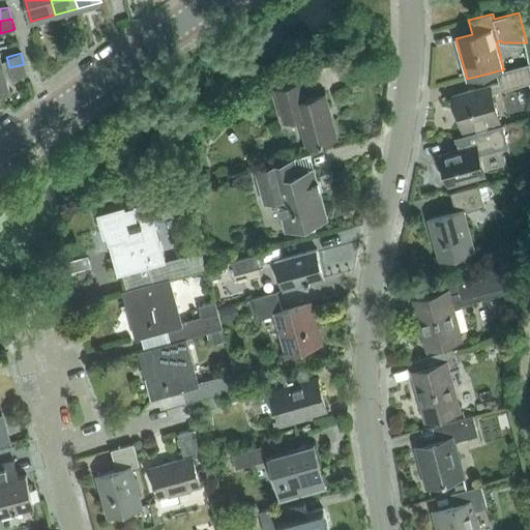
[(9,67),(12,79),(27,75),(24,64),(9,67)]
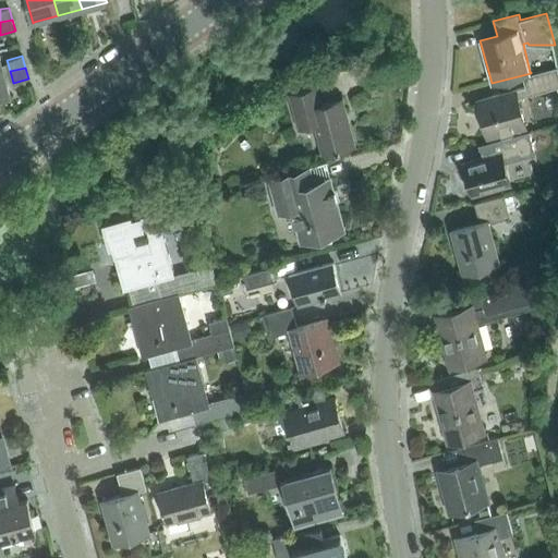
[(516,89),(477,100),(488,137),(525,126),(518,98),(557,86),(557,71),(557,68),(523,76),(526,87),(516,91),(516,89)]
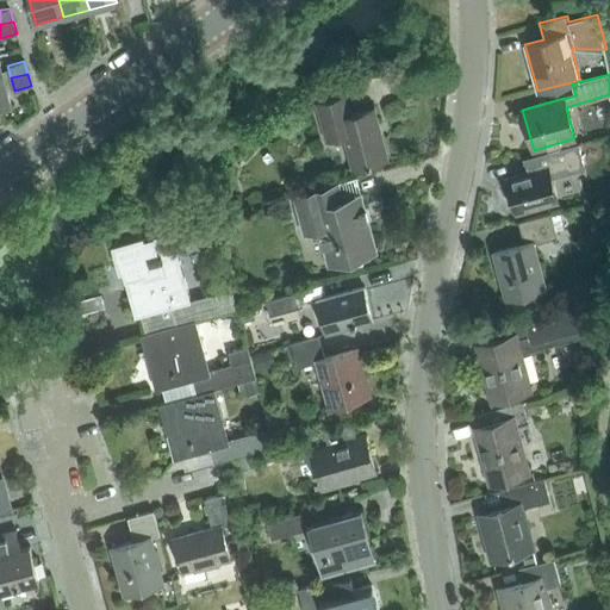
[(4,80),(0,80),(0,110),(12,107),(4,80)]
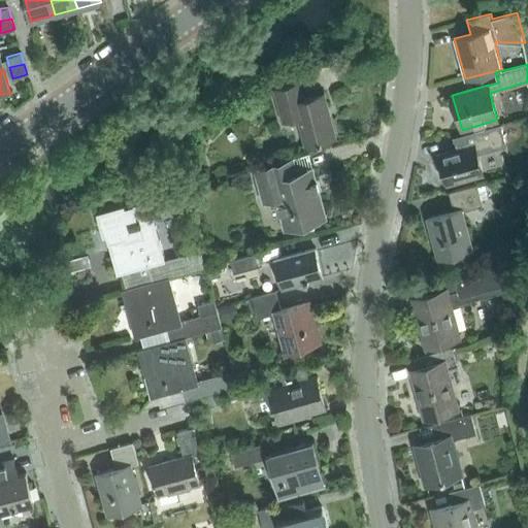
[(306,144),(333,137),(322,94),(303,99),(299,83),(273,90),(283,122),(299,118),(306,144)]
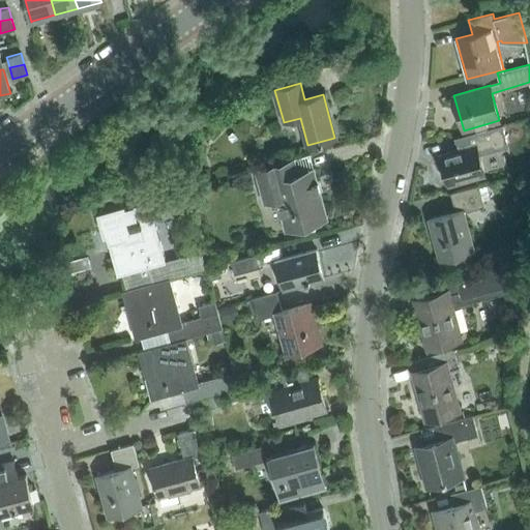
[(469,146),(440,154),(448,184),(484,175),(479,154),(508,147),(502,124),(465,135),(469,146)]
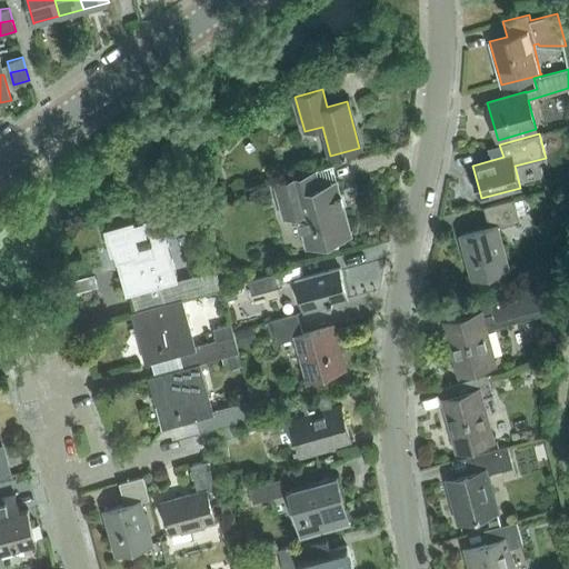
[(350,233),(337,183),(336,182),(319,187),(315,170),(275,181),(279,196),(282,198),(280,201),(285,218),(299,213),(307,246),(350,233)]
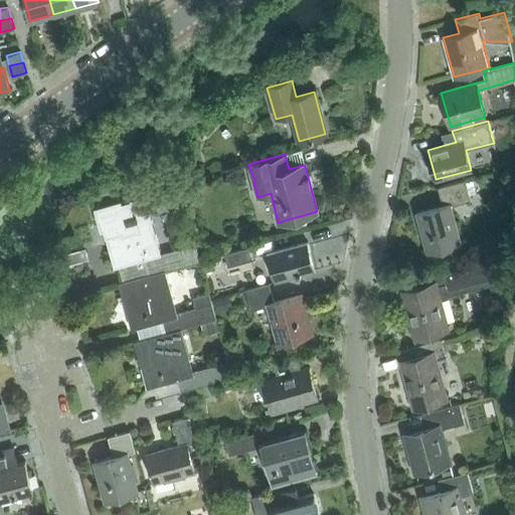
[(159,165),(163,177),(175,174),(171,161),(159,165)]
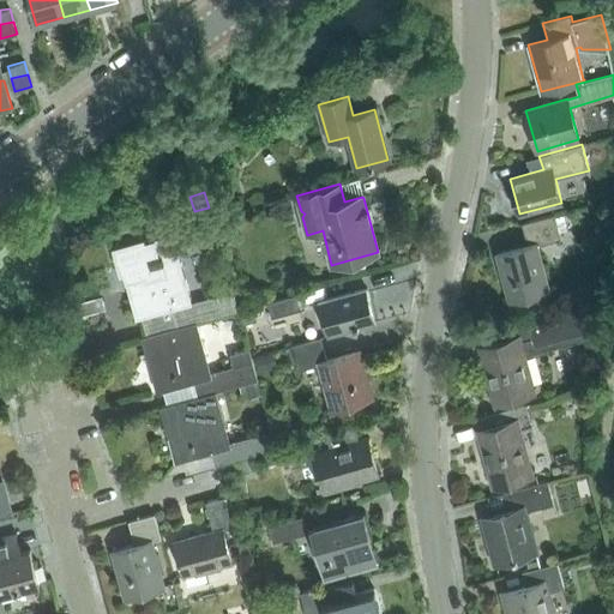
[(554,215),(522,223),(528,245),(495,253),(509,300),(549,289),(537,245),(561,239),(554,215)]
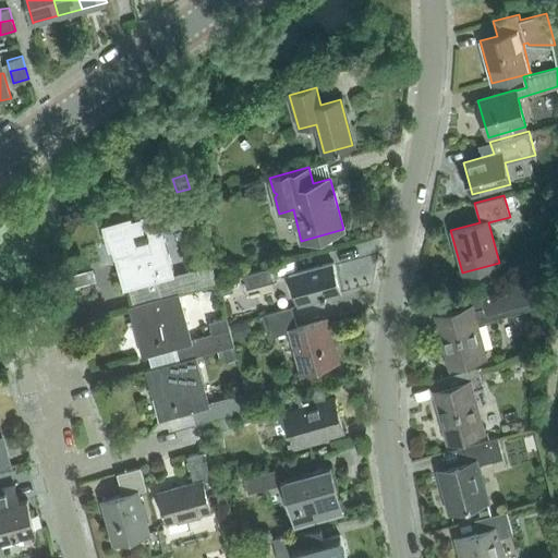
[(157,211),(106,226),(123,289),(129,287),(133,304),(161,296),(179,291),(179,292),(217,281),(211,264),(174,274),(161,229),(157,211)]
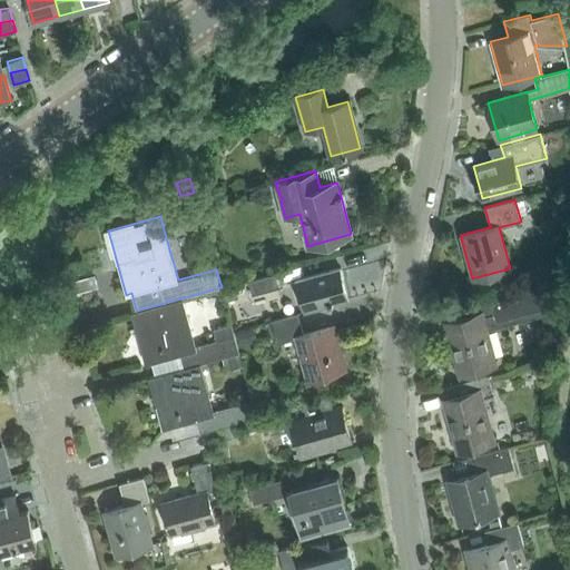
[(296,279),(304,310),(350,297),(341,267),(296,279)]
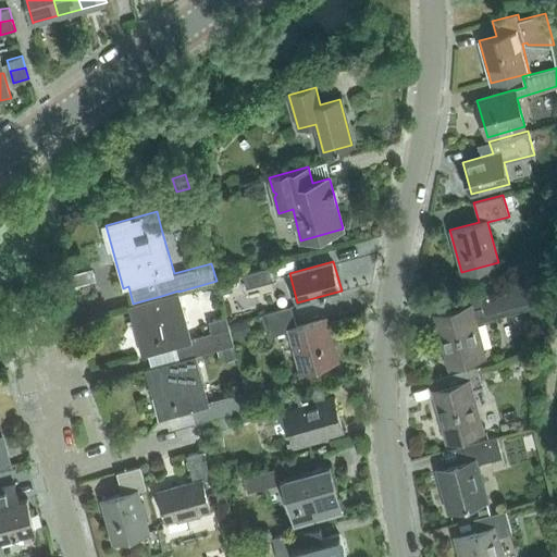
[(277,280),(273,265),(243,274),(247,288),(277,280)]
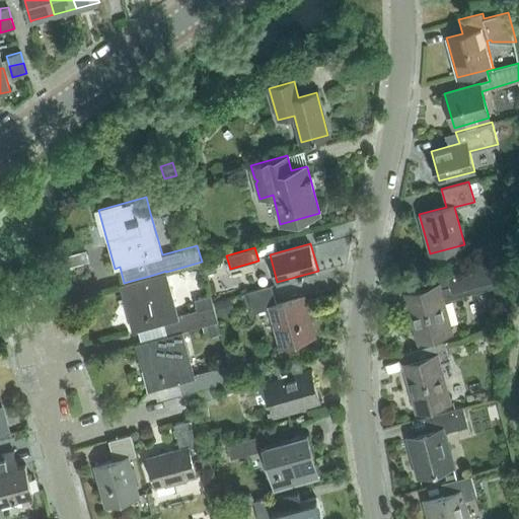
[(409,281),(413,295),(403,297),(415,338),(451,327),(440,289),(450,286),(452,292),(497,280),(492,258),(409,281)]
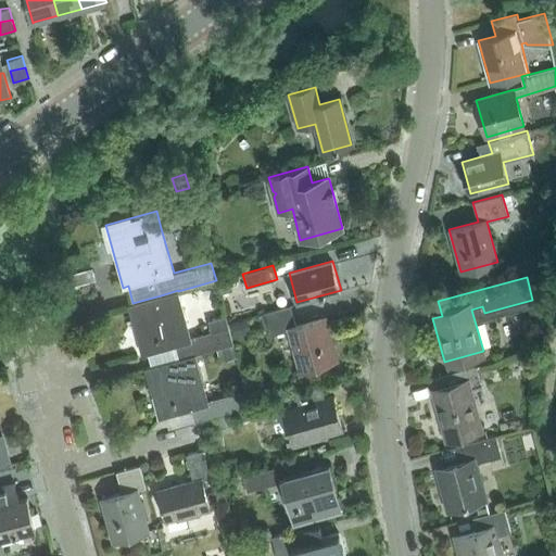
[(230,278),(218,281),(220,293),(229,291),(231,286),(230,278)]
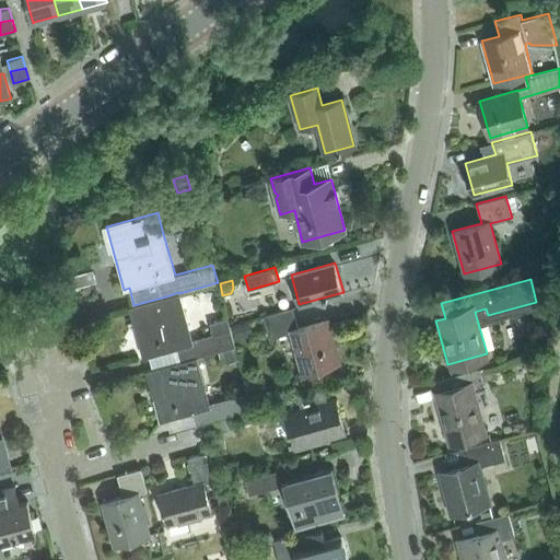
[(129,306),(137,335),(142,358),(176,348),(179,361),(197,357),(218,351),(235,346),(231,329),(228,318),(210,324),(212,334),(193,339),(179,293),(179,292),(162,298),(133,305),(129,306)]
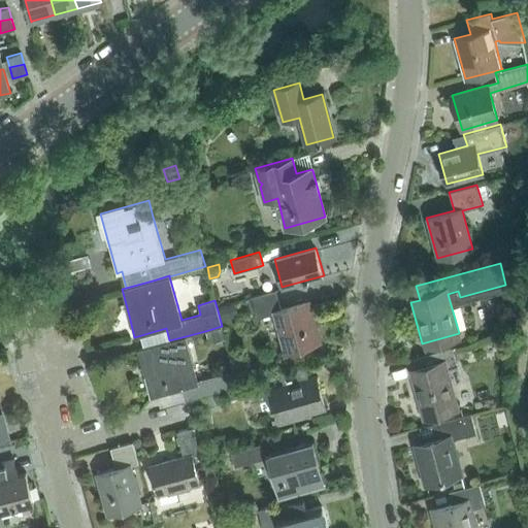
[(276,290),(248,298),(254,319),(274,314),(285,352),(320,341),(309,301),(281,309),(276,290)]
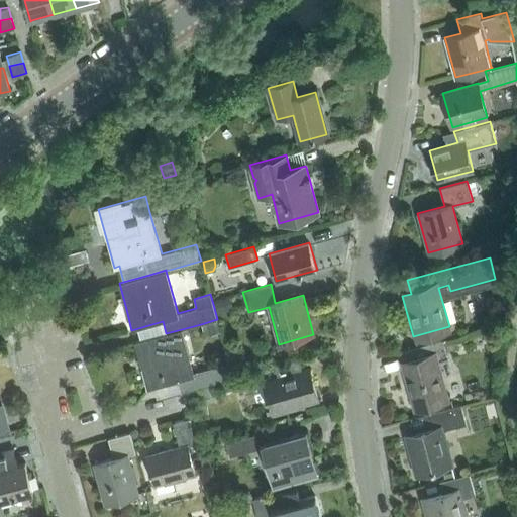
[(230,297),(214,302),(218,315),(234,309),(230,297)]
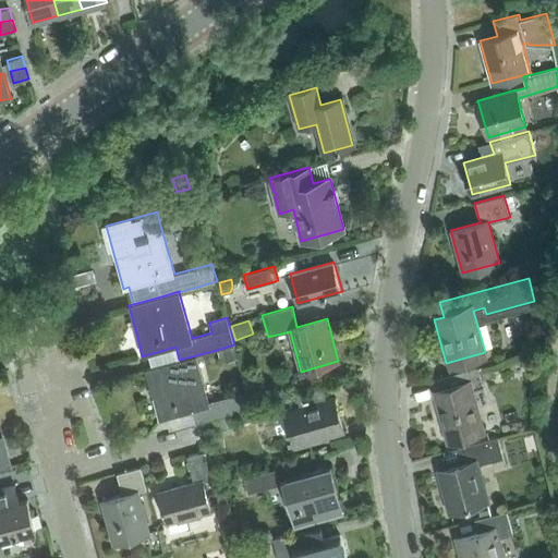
[(234,344),(217,350),(220,363),(238,359),(234,344)]
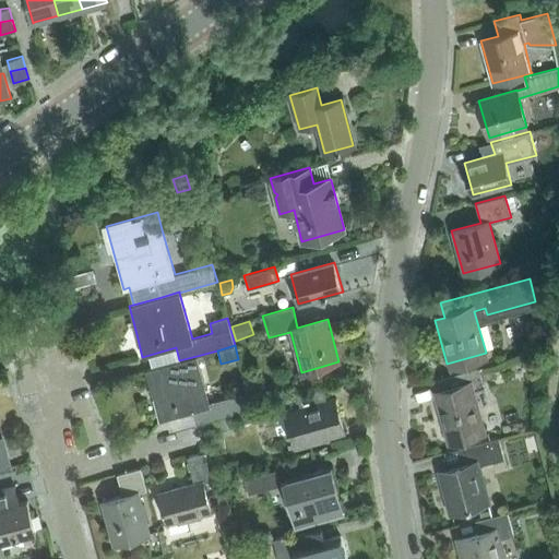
[(146,369),(153,396),(159,420),(193,411),(197,424),(252,408),(247,392),(210,402),(197,356),(179,360),(146,369)]
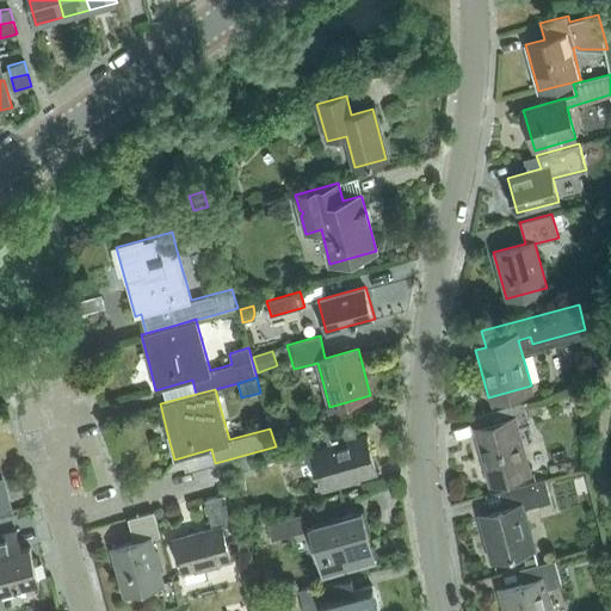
[(528,420),(523,402),(479,414),(483,431),(473,433),(486,481),(528,469),(516,424),(528,420)]
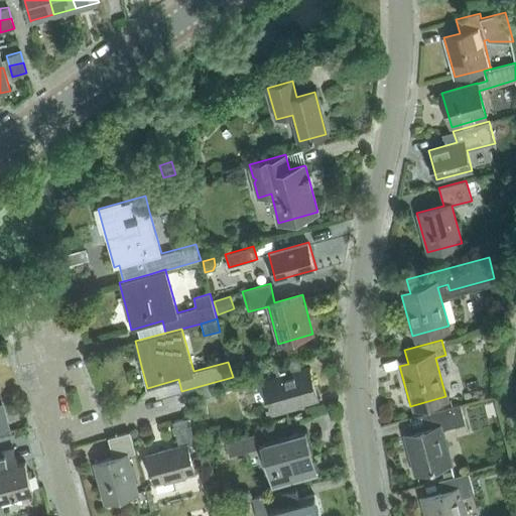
[(317,399),(317,396),(313,385),(309,368),(301,370),(300,367),(298,361),(298,358),(274,365),(278,377),(262,381),(263,382),(250,386),(255,404),(268,401),(272,414),(295,408),(294,406),(317,399)]
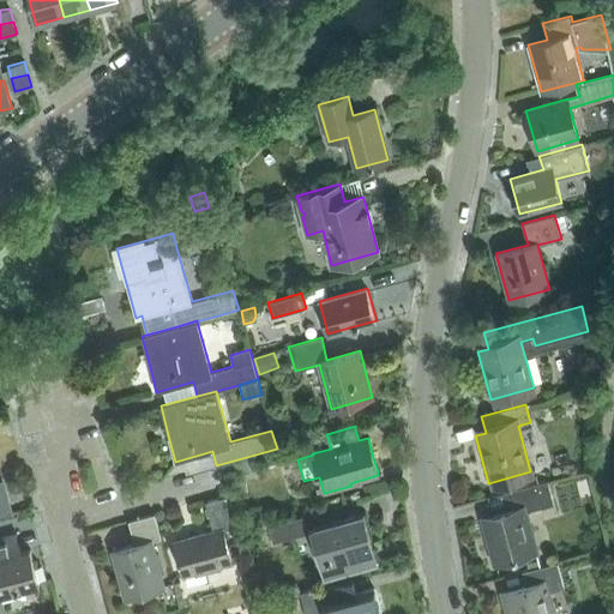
[(253,457),(240,461),(244,473),(257,469),(253,457)]
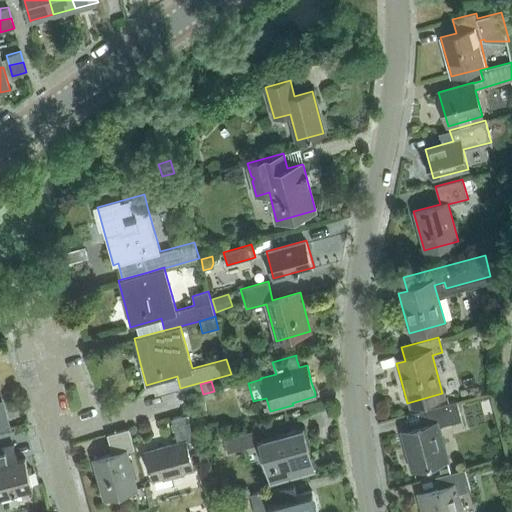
[(439,427),(462,421),(457,401),(420,411),(424,426),(403,431),(413,470),(448,461),(439,427)]
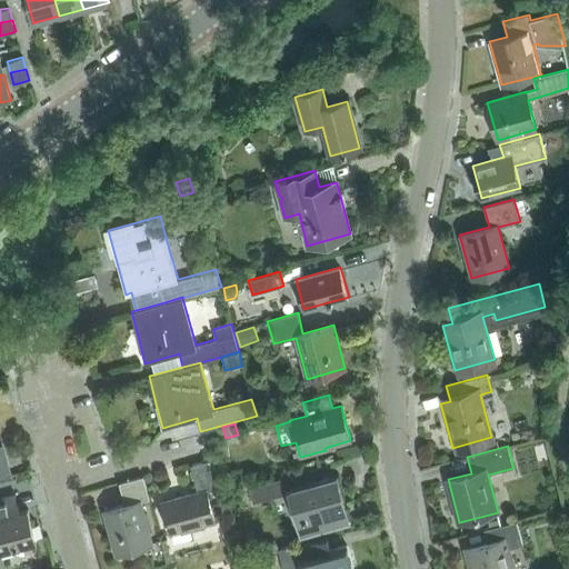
[(0,476),(9,473),(2,448),(0,448),(0,476)]
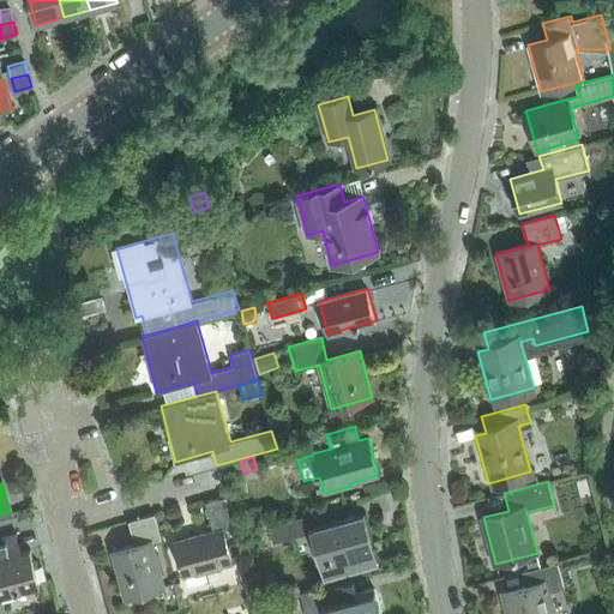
[(224,497),(217,499),(205,501),(214,530),(174,540),(185,577),(233,564),(242,560),(238,543),(228,546),(226,536),(234,534),(224,497)]
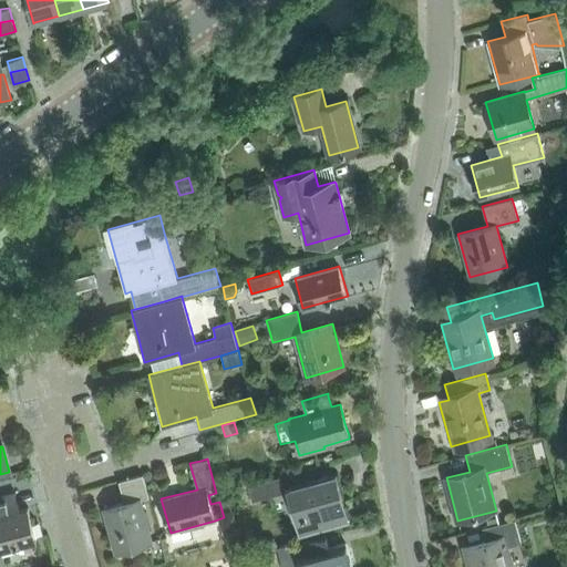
[(125,503),(104,508),(115,550),(152,540),(140,500),(148,497),(143,474),(119,481),(125,503)]
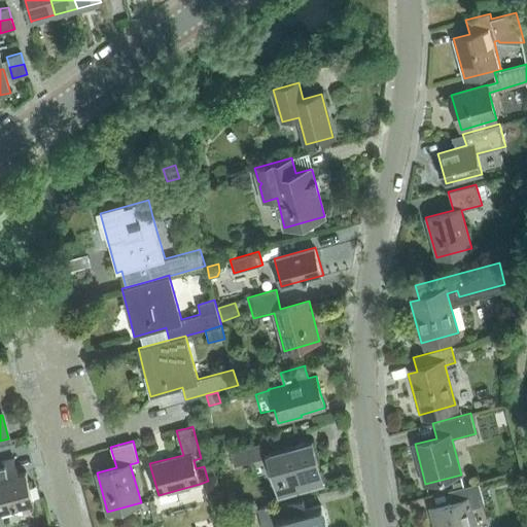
[(314,484),(311,470),(320,468),(312,441),(269,453),(280,493),(314,484)]
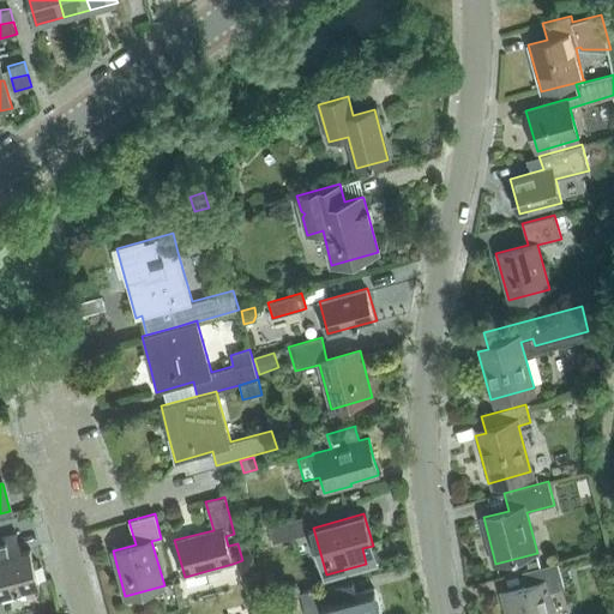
[(304,516),(269,525),(274,541),(308,531),(304,516)]
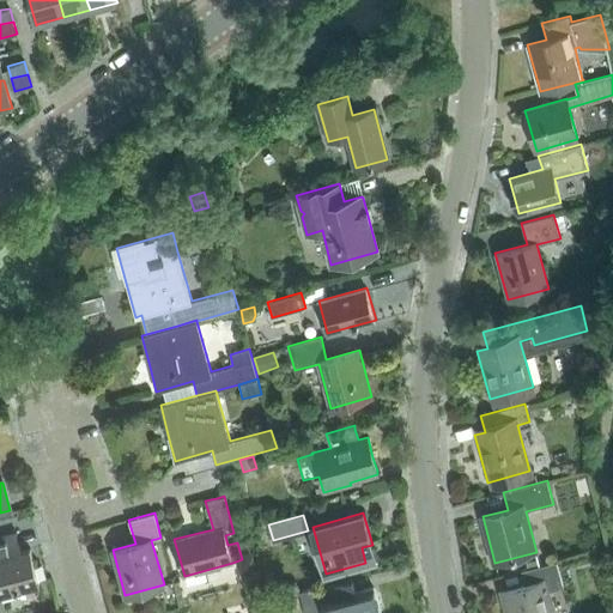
[(0,593),(40,582),(30,548),(11,554),(6,535),(0,536),(0,593)]
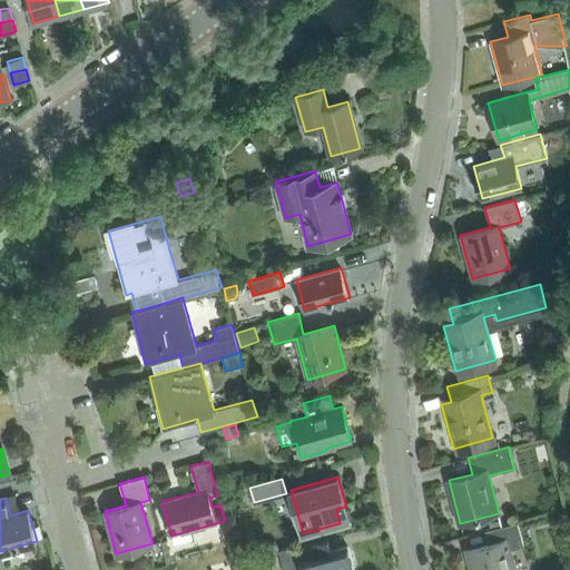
[(500,520),(490,522),(491,529),(501,526),(500,520)]
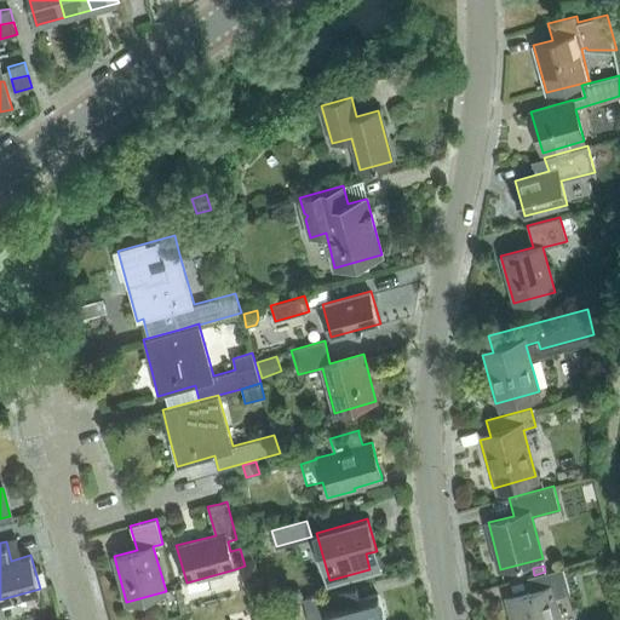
[(527,577),(530,590),(532,591),(507,597),(514,619),(558,619),(554,598),(570,593),(563,567),(545,572),(534,575),(527,577)]
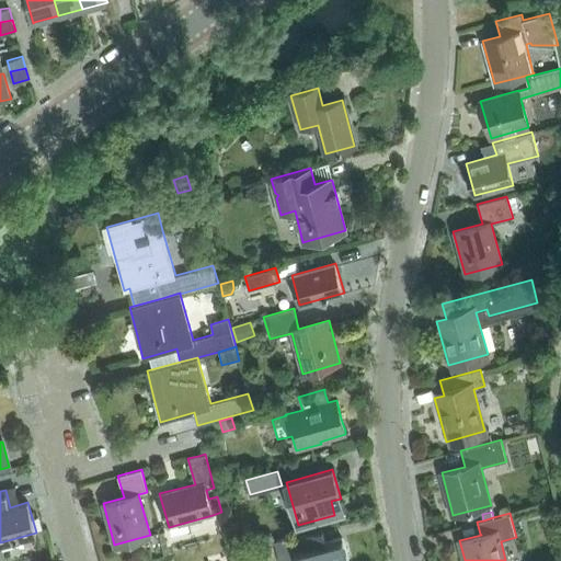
[(298,560),(348,560),(342,537),(327,541),(323,528),(275,541),(279,560),(295,560),(298,560)]
